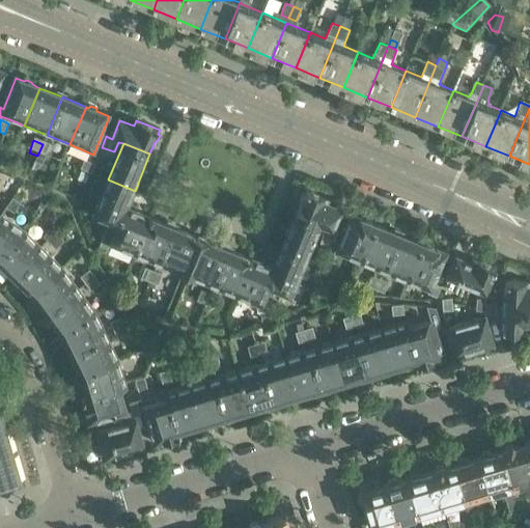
[(43,144),(37,156),(46,160),(51,148),(43,144)]
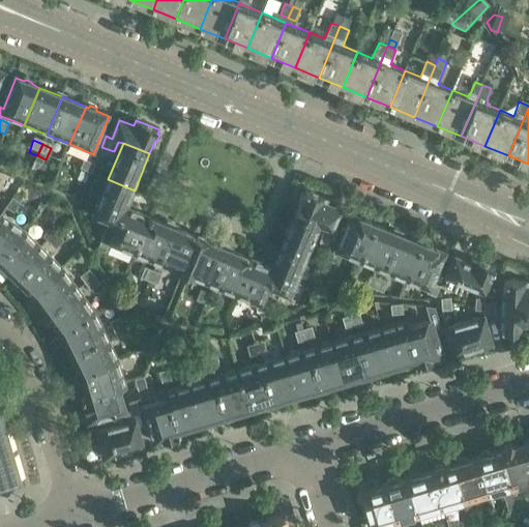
[(101,147),(97,155),(103,157),(111,160),(114,151),(101,147)]
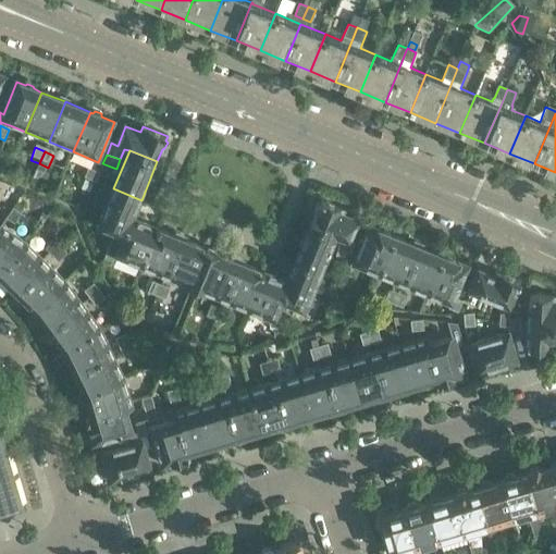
[(102,163),(98,162),(93,175),(102,179),(108,165),(102,163)]
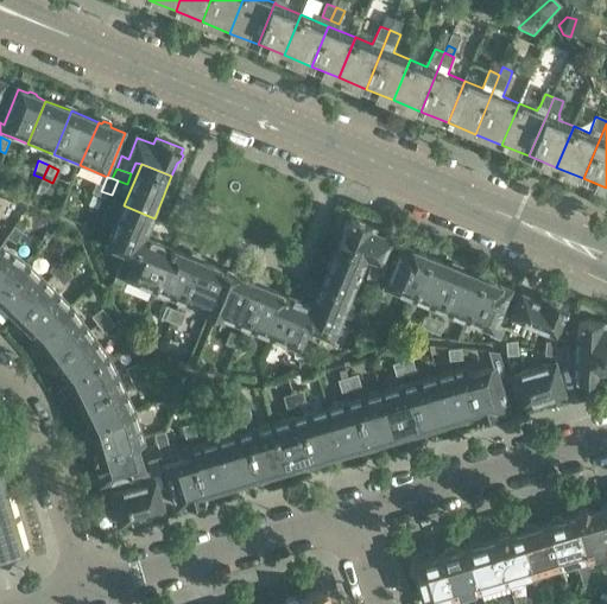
[(112,195),(101,191),(96,201),(108,205),(112,195)]
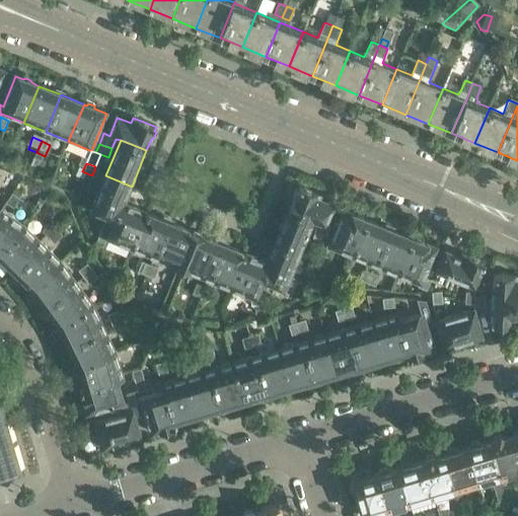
[(132,187),(105,175),(91,212),(113,221),(117,223),(124,204),(132,187)]
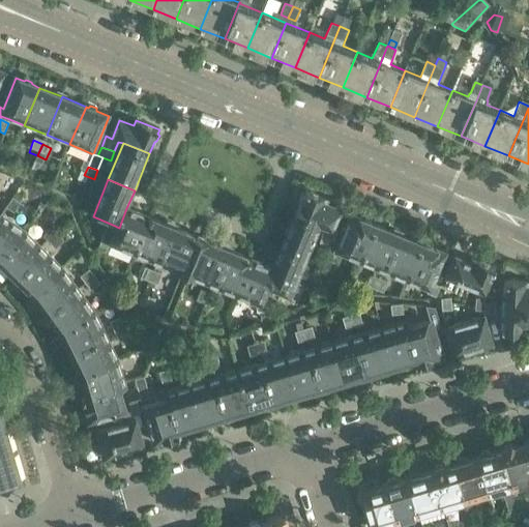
[(322,227),(326,228),(323,236),(334,240),(339,232),(334,230),(342,211),(328,205),(330,200),(306,191),(304,195),(302,195),(300,201),(301,203),(296,216),(322,227)]
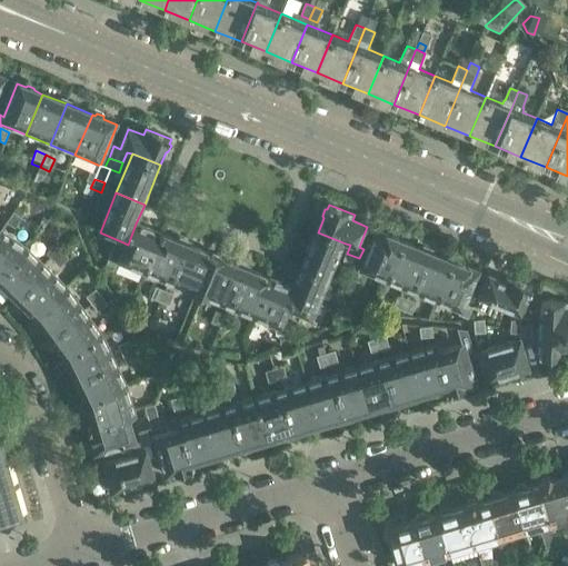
[(17,208),(9,219),(18,225),(25,214),(17,208)]
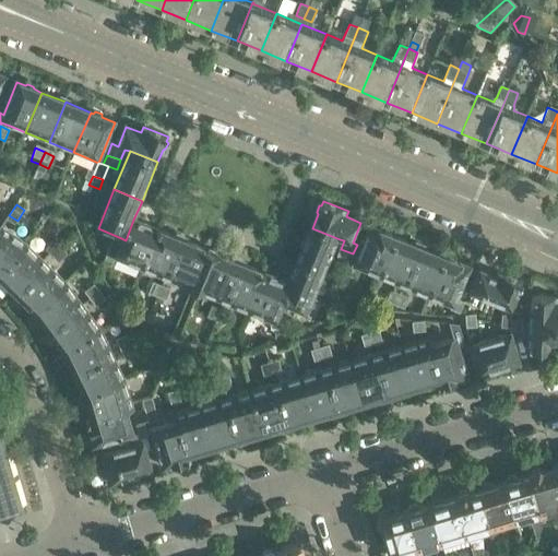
[(157,229),(133,220),(126,240),(121,238),(114,258),(141,269),(157,229)]
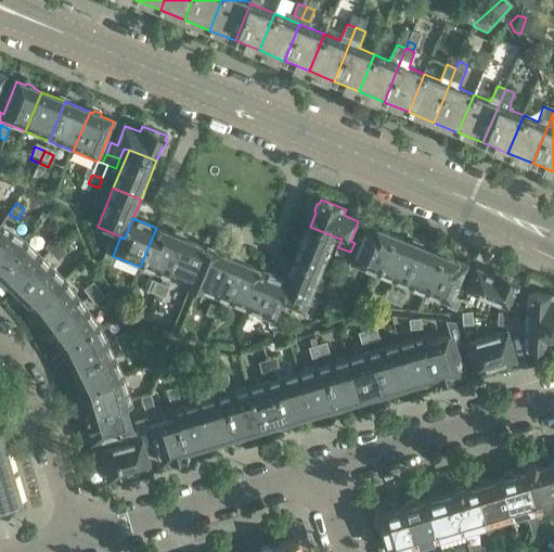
[(0,272),(1,273),(27,240),(2,222),(0,226),(0,272)]
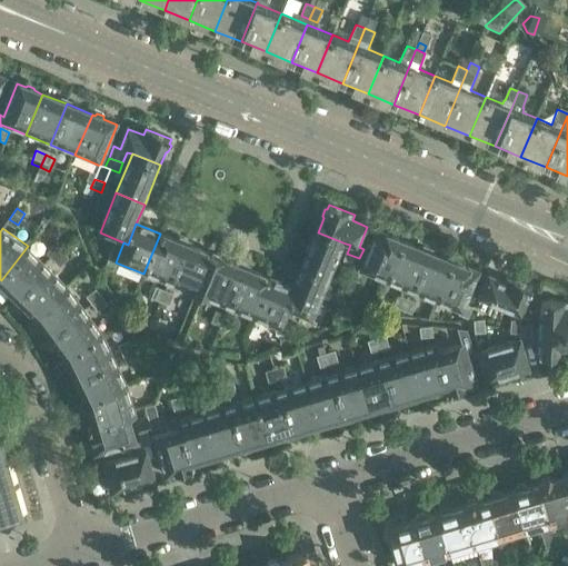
[(378,231),(361,272),(386,283),(404,242),(400,241),(400,238),(394,236),(391,237),(378,231)]
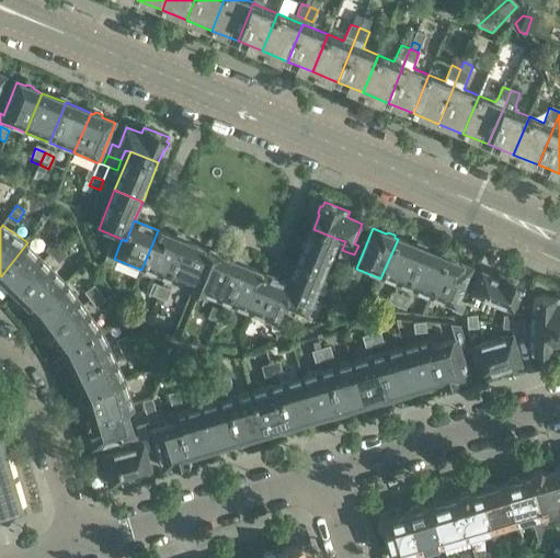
[(341,240),(313,229),(298,265),(327,277),(341,240)]
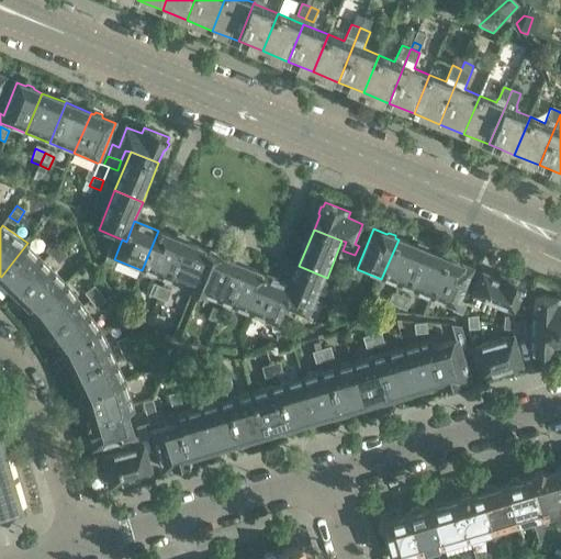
[(158,231),(142,270),(166,281),(182,241),(158,231)]
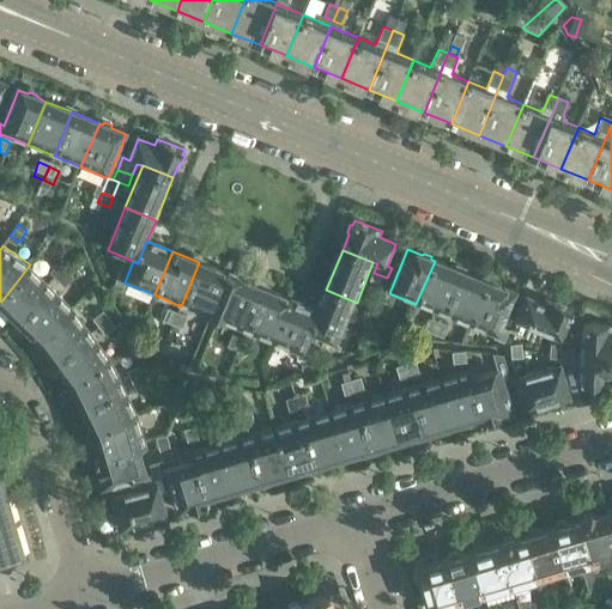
[(62,261),(53,270),(60,279),(71,269),(62,261)]
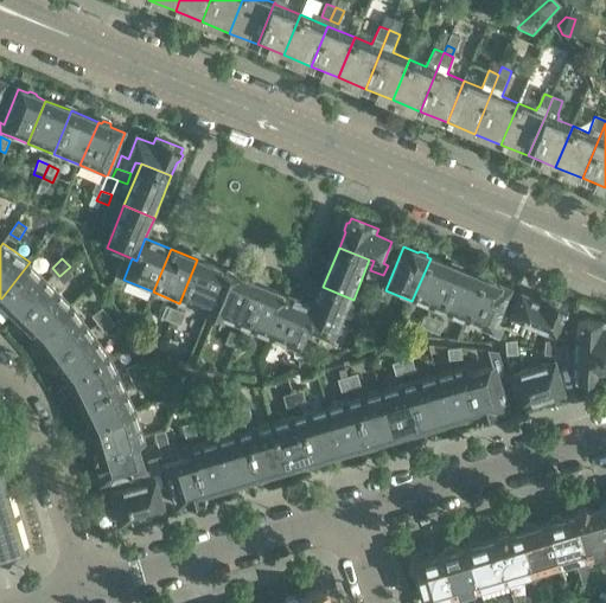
[(431,258),(412,301),(439,312),(455,269),(431,258)]
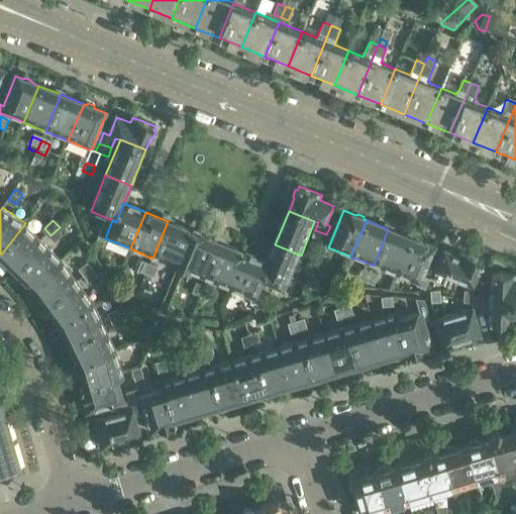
[(168,221),(152,259),(164,263),(165,262),(181,268),(195,232),(168,221)]
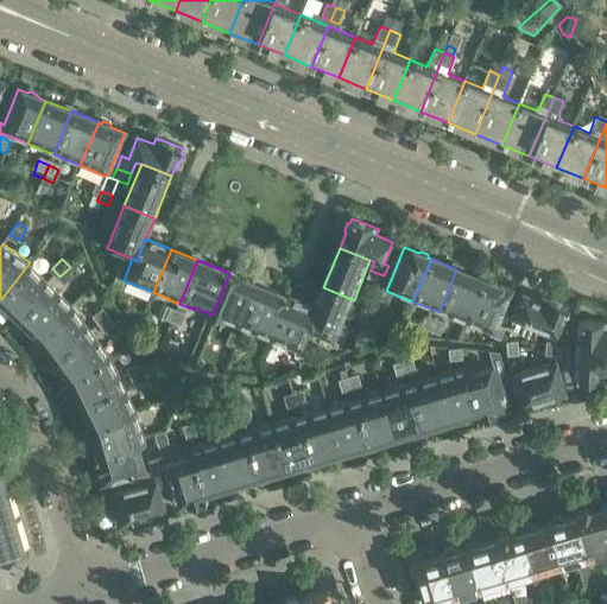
[(130,265),(120,261),(115,272),(125,277),(130,265)]
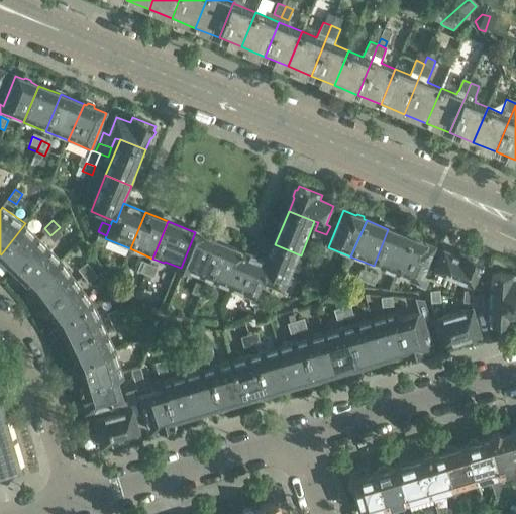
[(25,223),(1,254),(3,255),(2,260),(7,264),(11,264),(17,270),(44,241),(37,234),(25,223)]
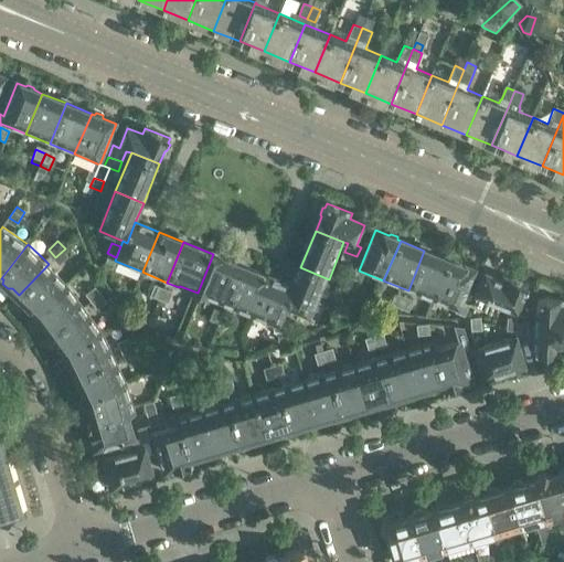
[(65,248),(55,257),(62,265),(72,255),(65,248)]
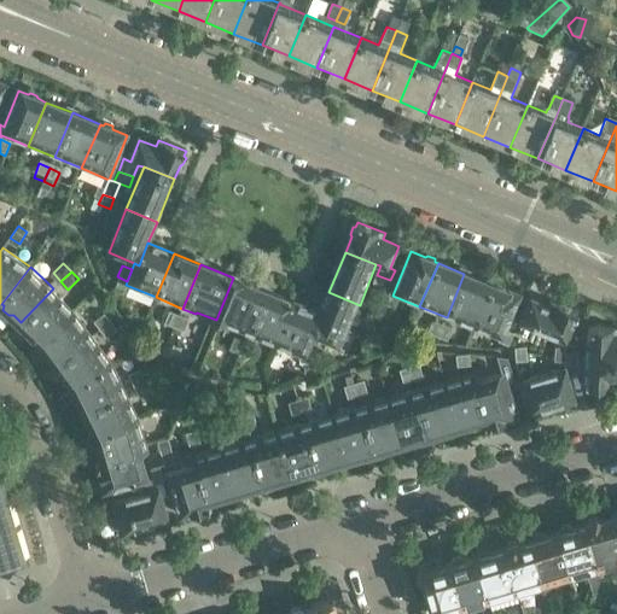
[(464,274),(447,317),(473,328),(492,285),(464,274)]
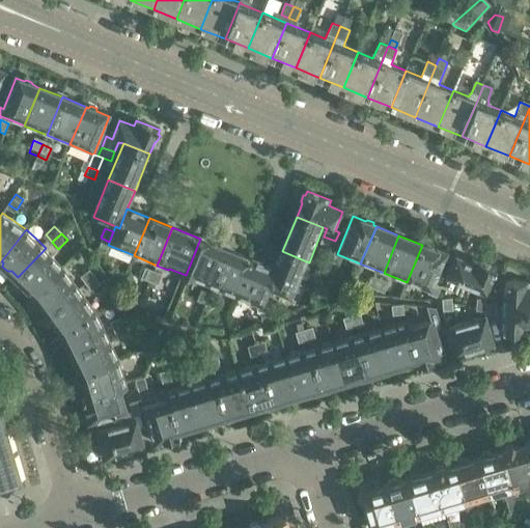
[(332,249),(335,241),(324,237),(321,245),(332,249)]
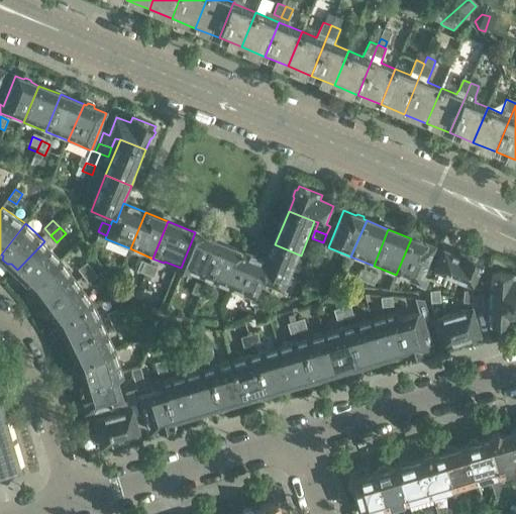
[(106,235),(98,231),(95,241),(103,244),(106,235)]
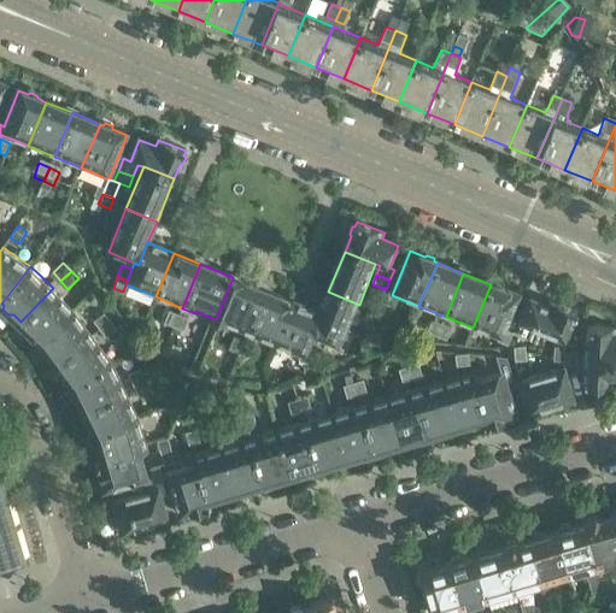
[(233,277),(216,319),(236,328),(235,330),(247,335),(265,290),(233,277)]
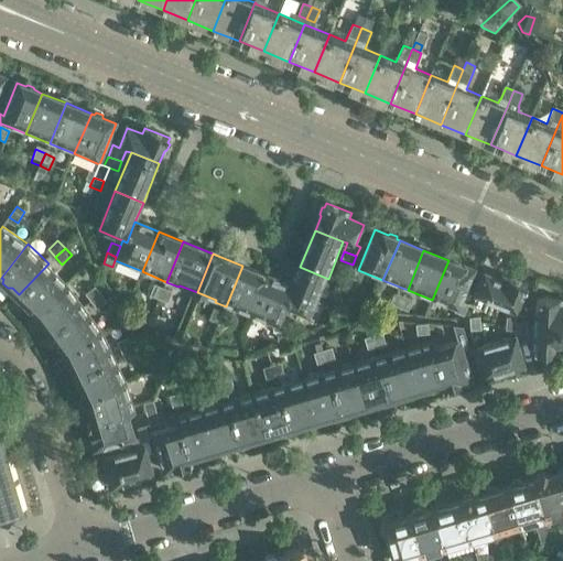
[(448,260),(432,300),(456,310),(455,313),(465,317),(469,306),(461,302),(474,271),(462,266),(461,262),(454,260),(452,261),(448,260)]
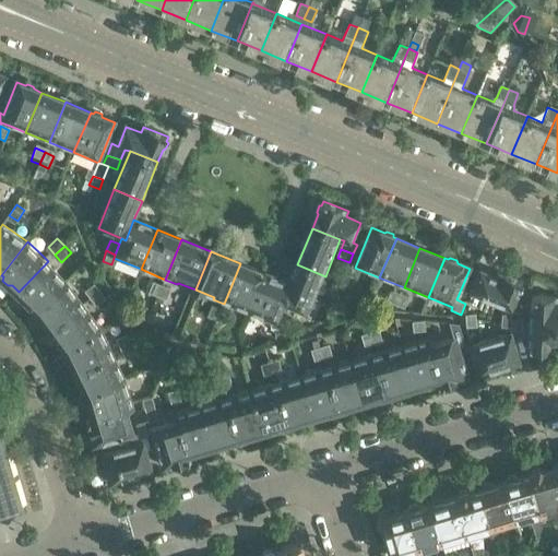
[(48,261),(19,292),(27,299),(26,305),(31,309),(36,308),(37,309),(68,282),(68,281),(48,261)]
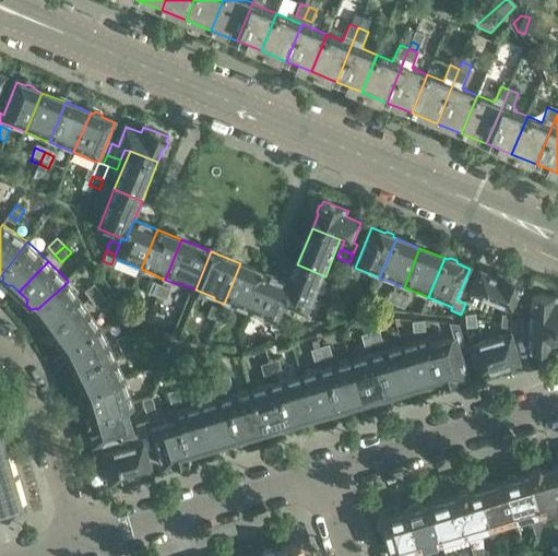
[(240,263),(224,304),(248,312),(264,274),(264,273),(240,263)]
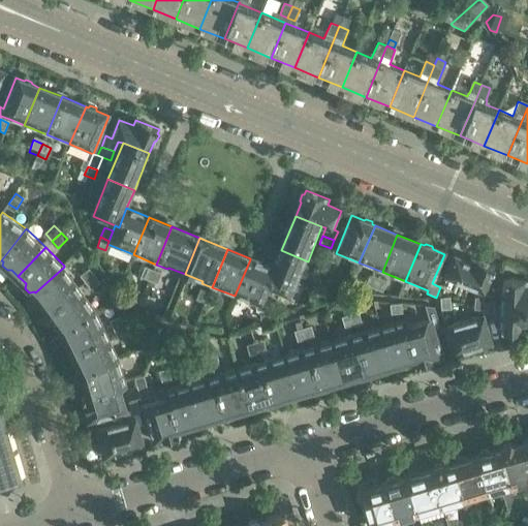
[(281,250),(274,269),(267,287),(292,298),(308,261),(281,250)]
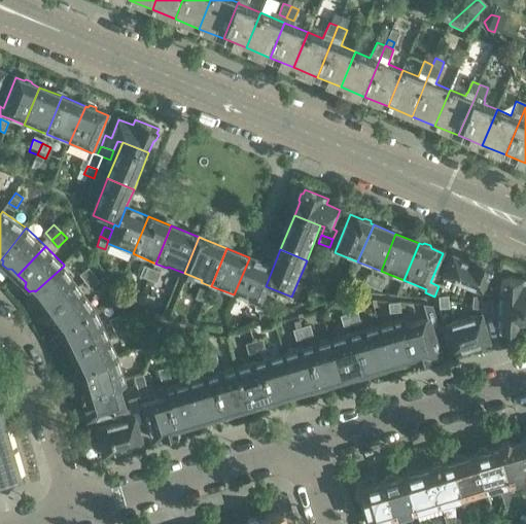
[(448,277),(485,292),(495,268),(478,259),(475,266),(456,257),(448,277)]
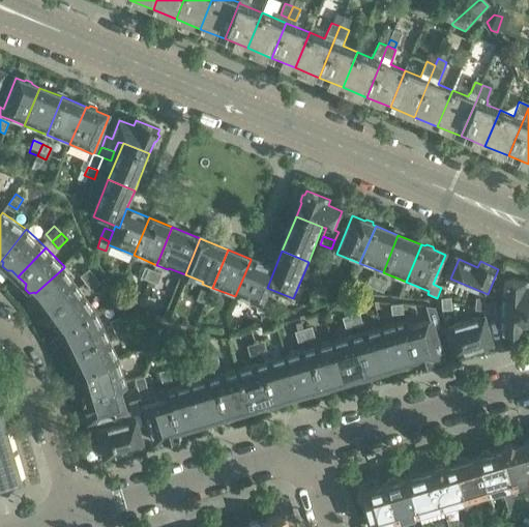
[(274,269),(251,260),(235,296),(262,308),(269,289),(267,288),(274,269)]
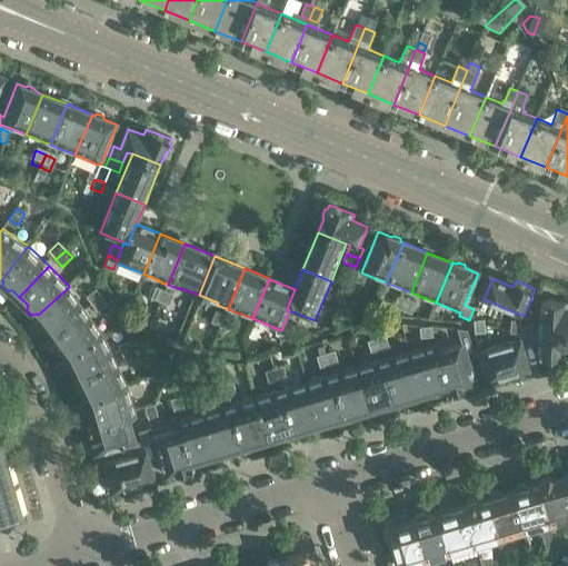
[(361,295),(365,286),(351,281),(348,290),(361,295)]
